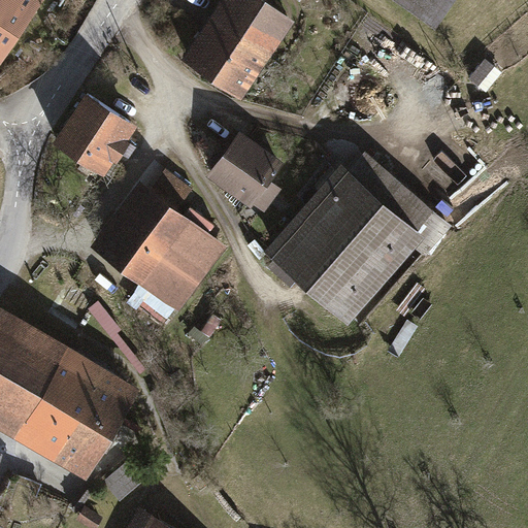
[(0,0),(0,63),(42,0),(0,0)]
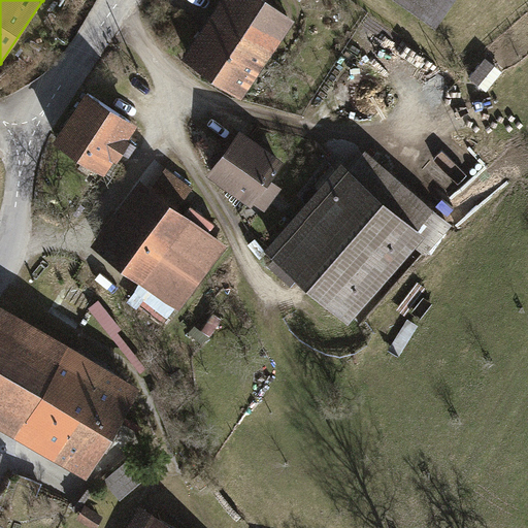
[(267,0),(220,0),(182,56),(242,97),(296,20),(267,0)]
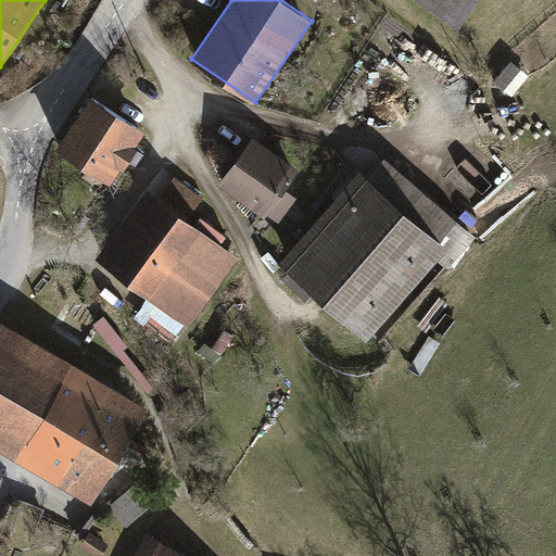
[(416,0),(457,29),(479,0),(416,0)]
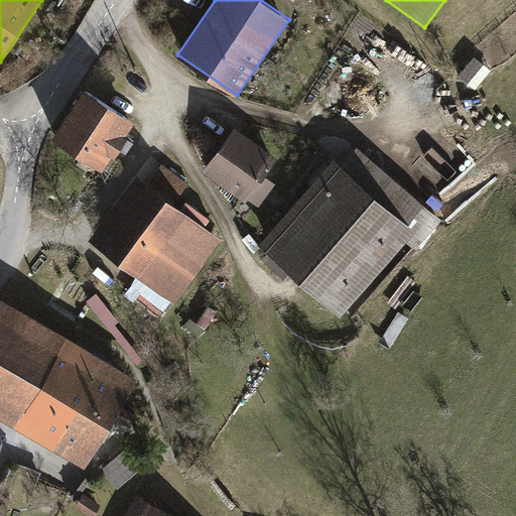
[(462,73),(478,87),(493,70),(477,55),(462,73)]
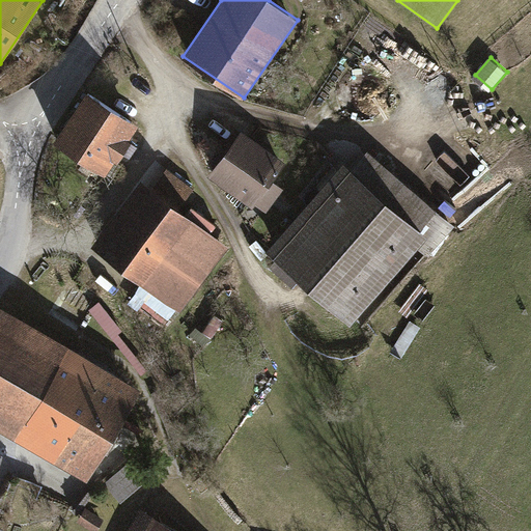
[(55,139),(107,173),(140,123),(89,89),(55,139)]
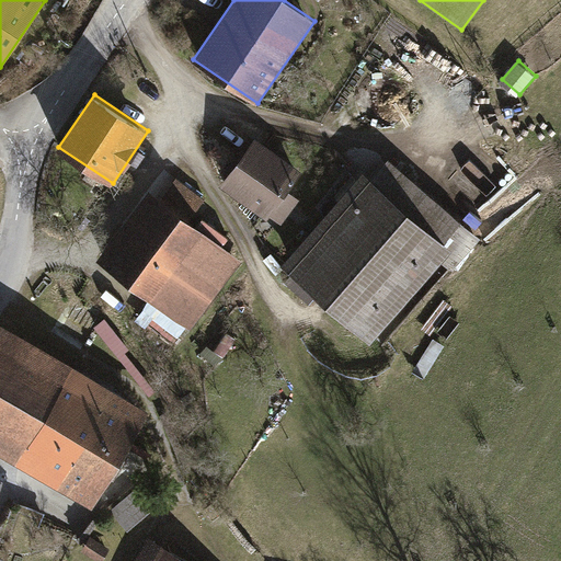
[(221,186),(266,220),(270,216),(287,193),(301,173),(255,140),(221,186)]
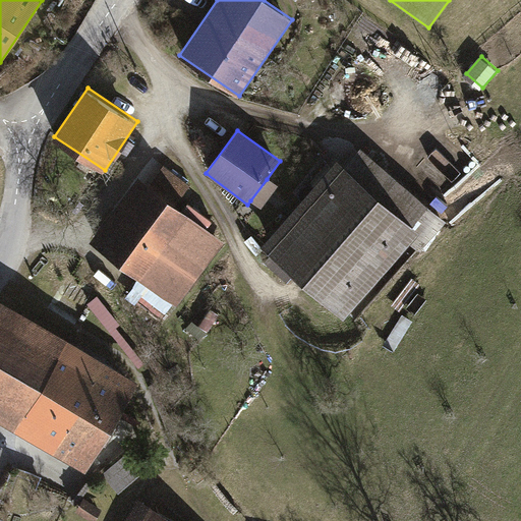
[(337,161),(261,247),(344,319),(409,243),(420,252),(446,223),(359,149),(343,167),(337,161)]
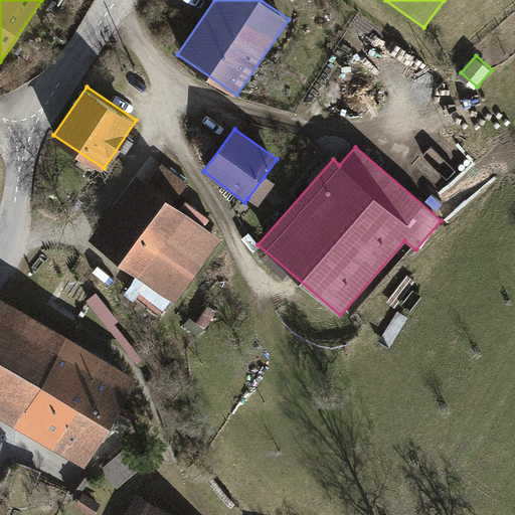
[(138,175),(91,238),(176,303),(223,239),(138,175)]
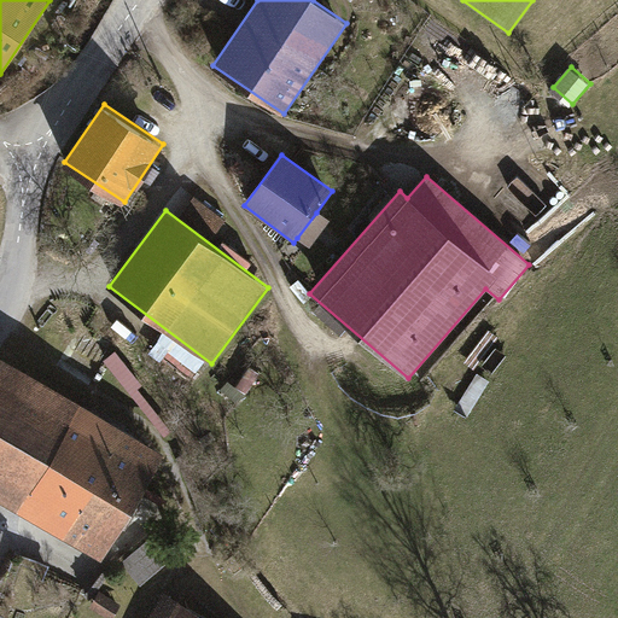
[(316,213),(297,238),(309,248),(328,221),(316,213)]
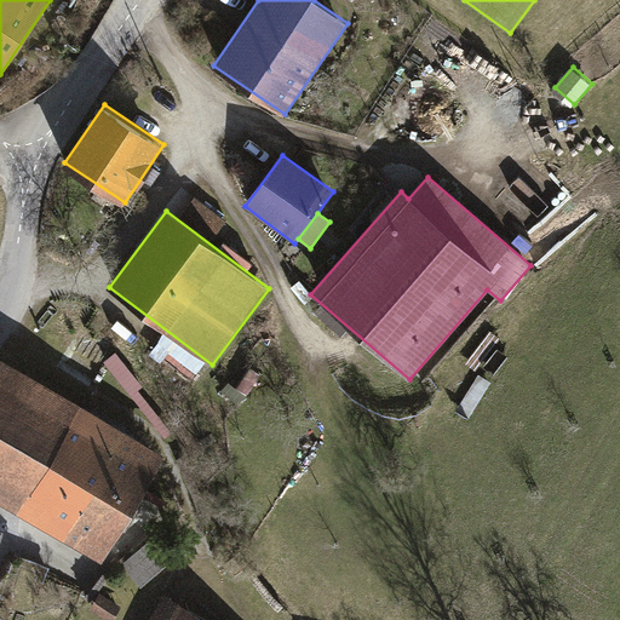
[(116,352),(105,361),(166,438),(173,432),(139,390),(143,386),(116,352)]
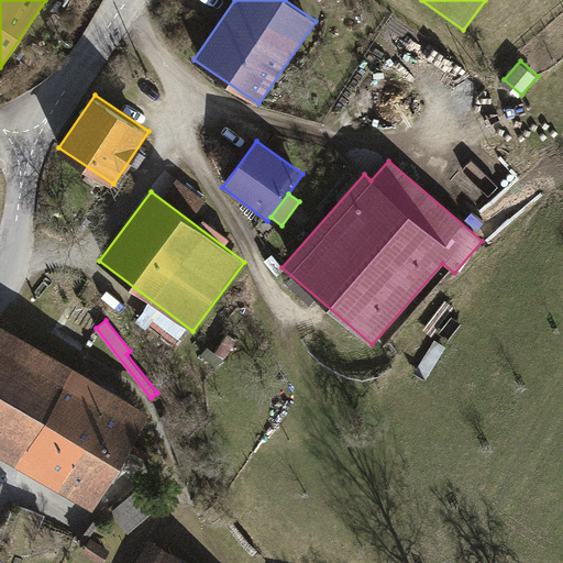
[(0,324),(0,455),(94,509),(151,412),(0,324)]
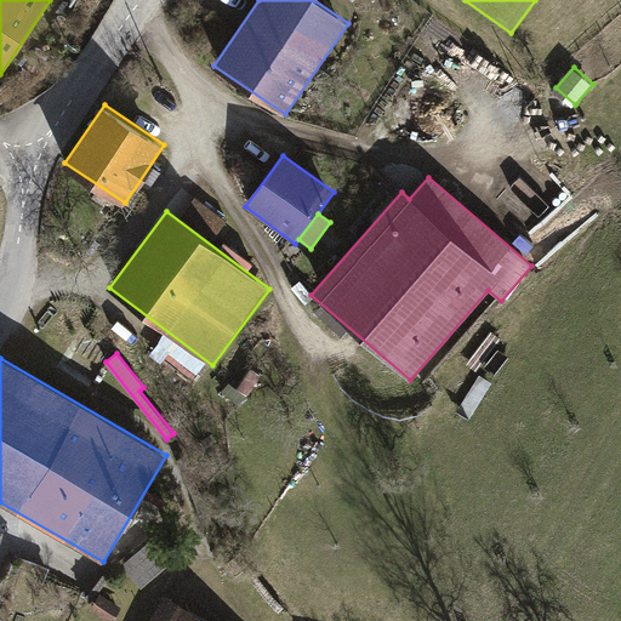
[(261,375),(249,368),(238,387),(250,394),(261,375)]
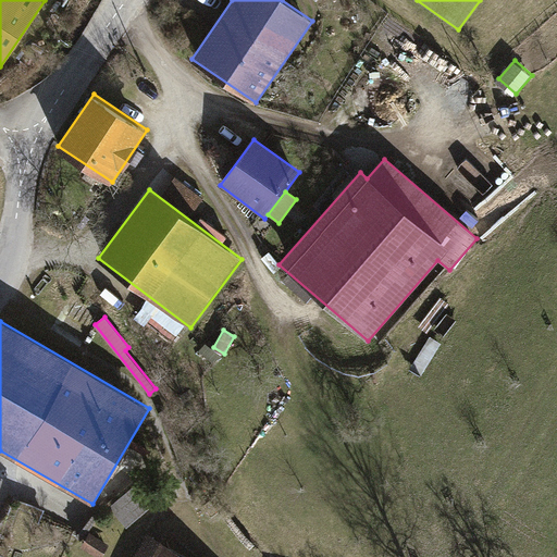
[(103,556),(111,547),(90,534),(82,548),(95,556),(103,556)]
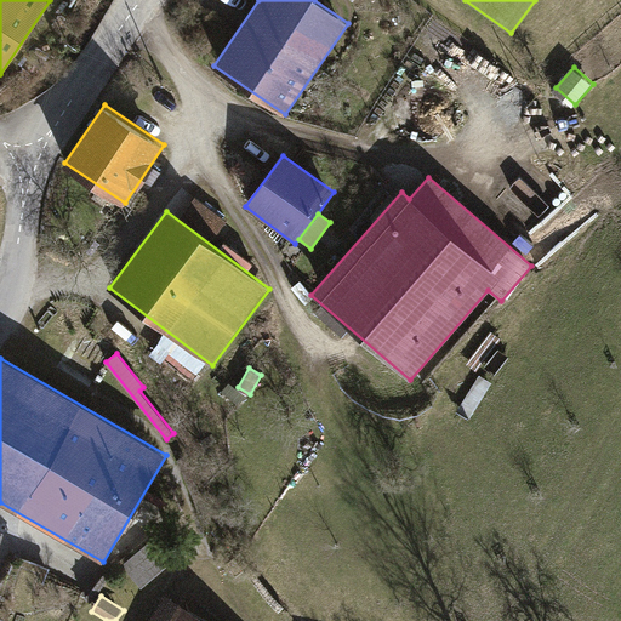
[(212,620),(166,596),(152,620),(212,620)]
